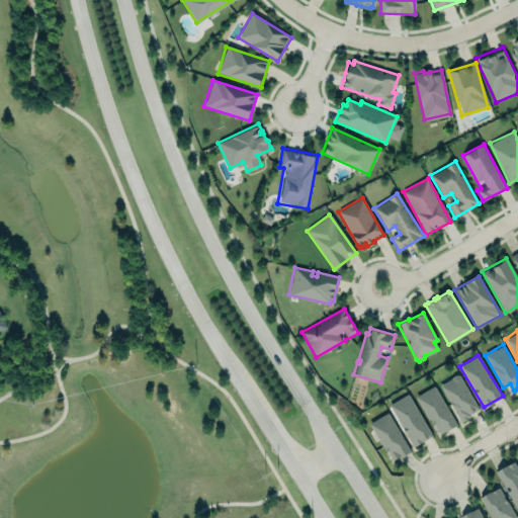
[(439,384),(451,377),(451,376),(455,374),(456,374),(458,373),(479,408),(468,414),(469,416),(460,421),(439,384)]
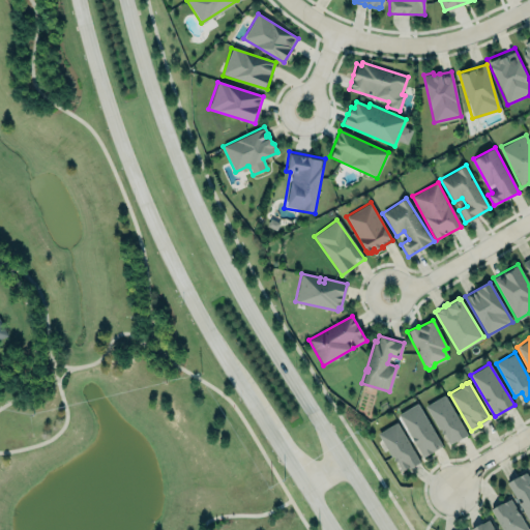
[(445,445),(465,437),(446,394),(427,404),(445,445)]
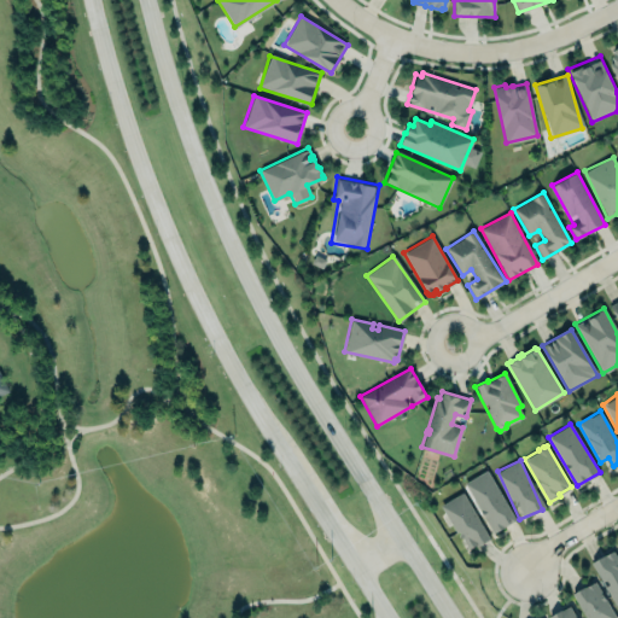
[(464,482),(485,470),(516,519),(493,532),(464,482)]
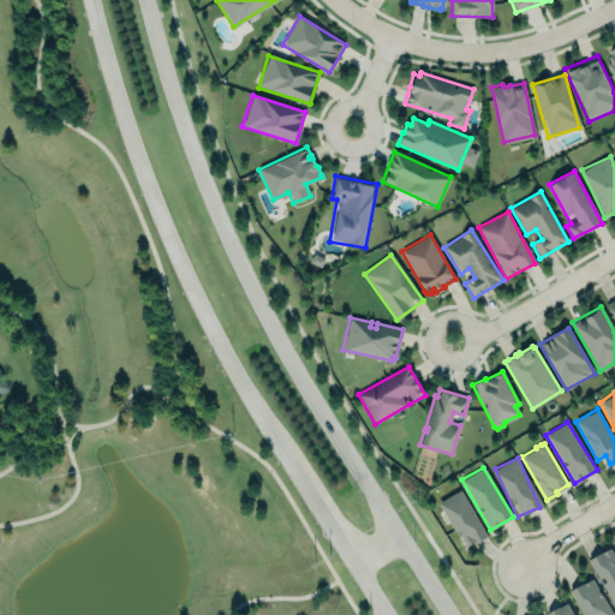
[(487,537),(460,490),(439,502),(465,549),(487,537)]
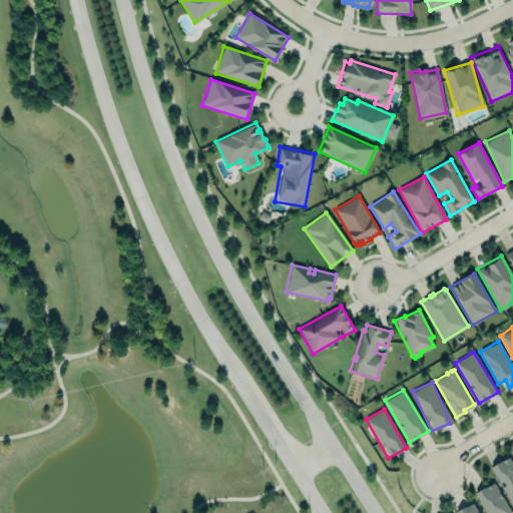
[(489,466),(509,455),(512,461),(512,505),(502,487),(489,466)]
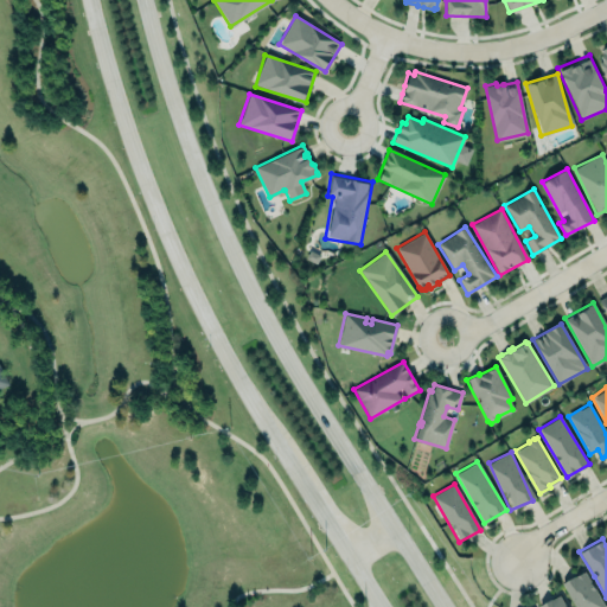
[(575,606),(561,582),(583,570),(604,606),(575,606)]
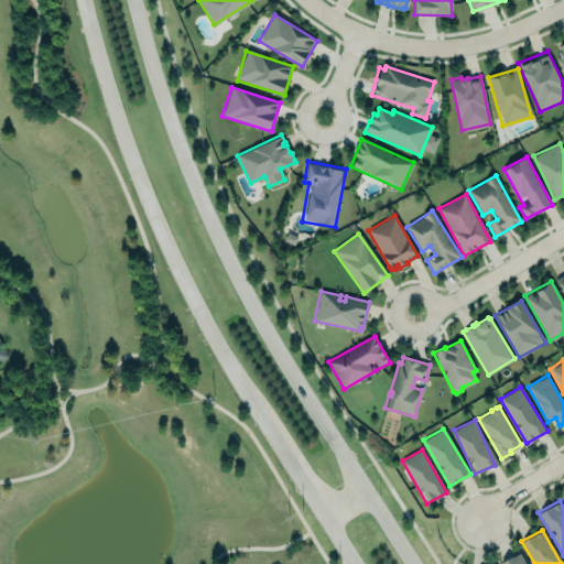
[(527,563),(520,551),(500,563),(527,563)]
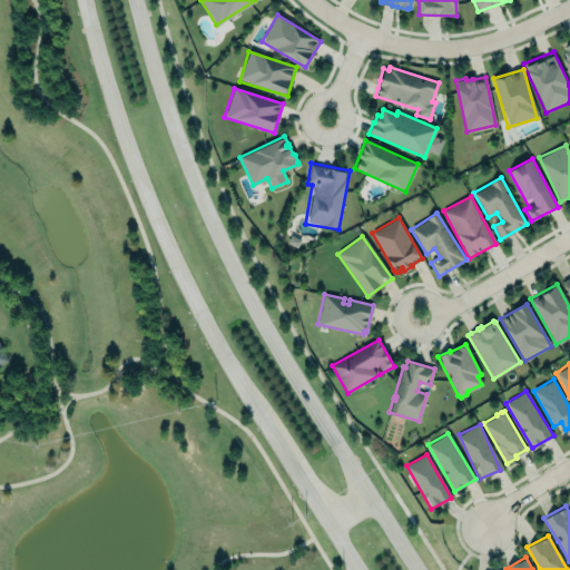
All buildings are outlined.
